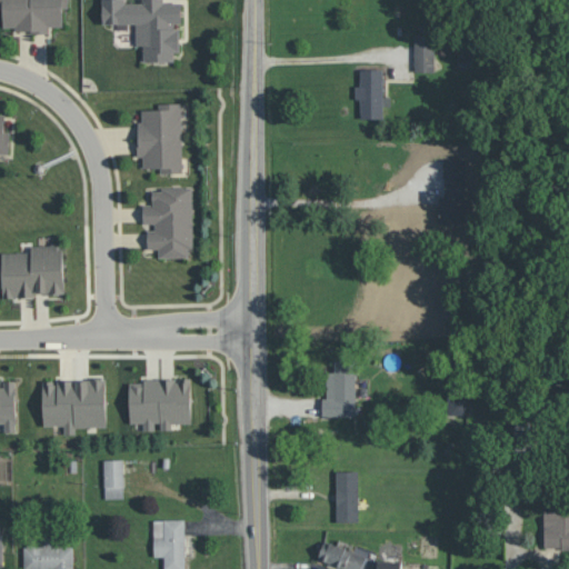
[(68,0),(0,0),(0,8),(2,9),(3,30),(50,30),(50,27),(63,26),(63,7),(69,7),(68,0)]
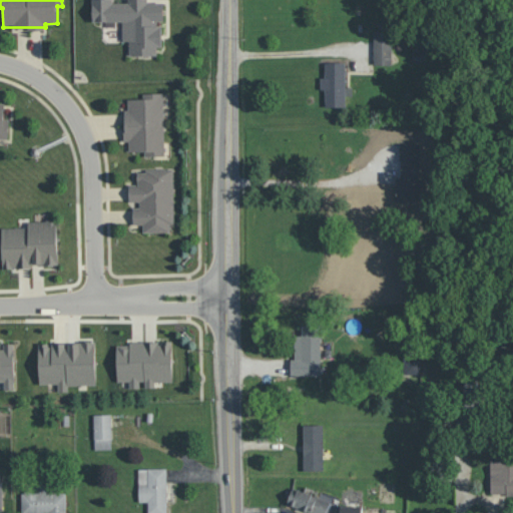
[(92,0),(93,21),(122,21),(123,40),(130,40),(130,55),(157,55),(157,47),(162,47),(161,22),(164,22),(164,2),(148,2),(147,0),(127,0),(128,2),(113,3),(112,0),(92,0)]
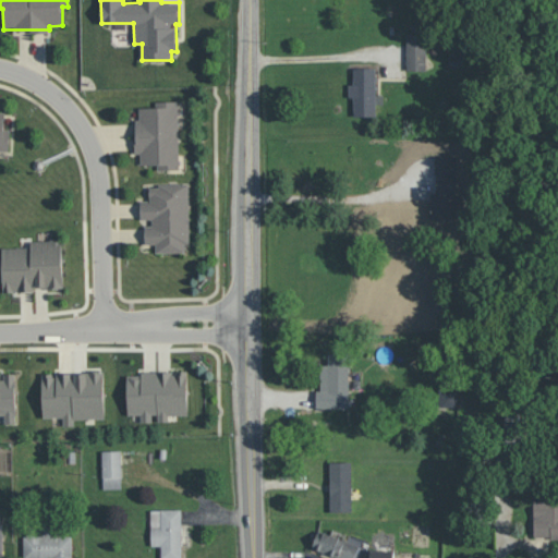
[(407,33),(407,70),(426,71),(426,34),(407,33)]
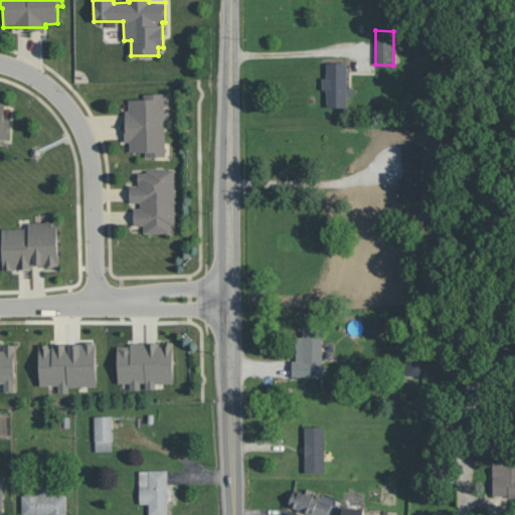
[(347,87),(347,62),(326,62),(326,76),(322,76),(322,90),(326,90),(326,107),(347,107),(347,96),(354,96),(354,87),(347,87)]
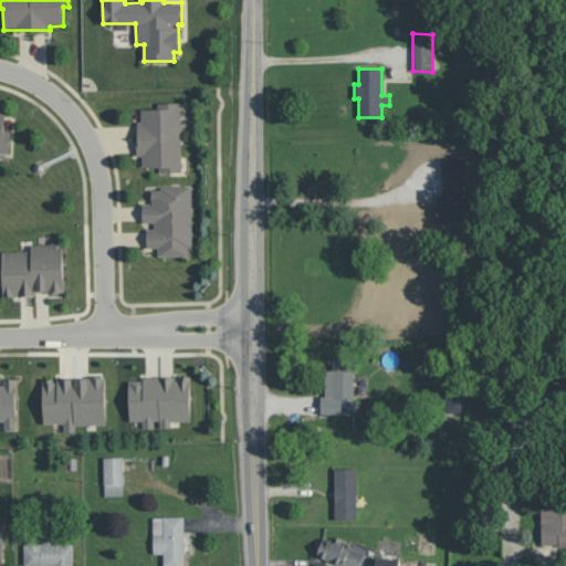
[(182,171),(180,102),(158,103),(158,108),(142,108),(142,119),(137,119),(138,156),(143,156),(143,167),(159,166),(159,173),(182,171)]
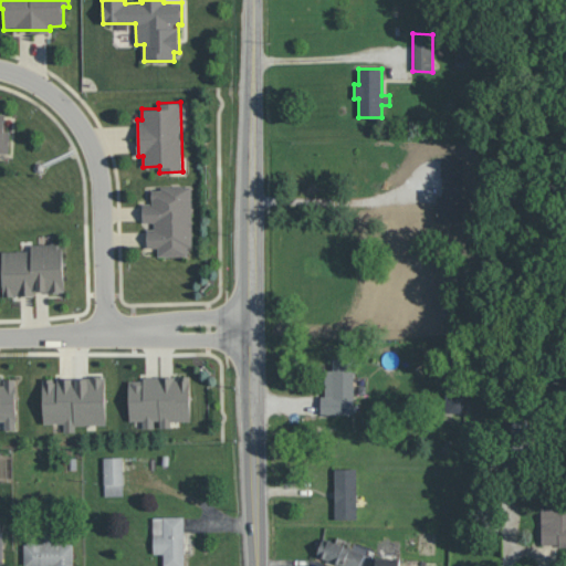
[(0,152),(10,153),(11,130),(4,129),(6,113),(0,112),(0,152)]
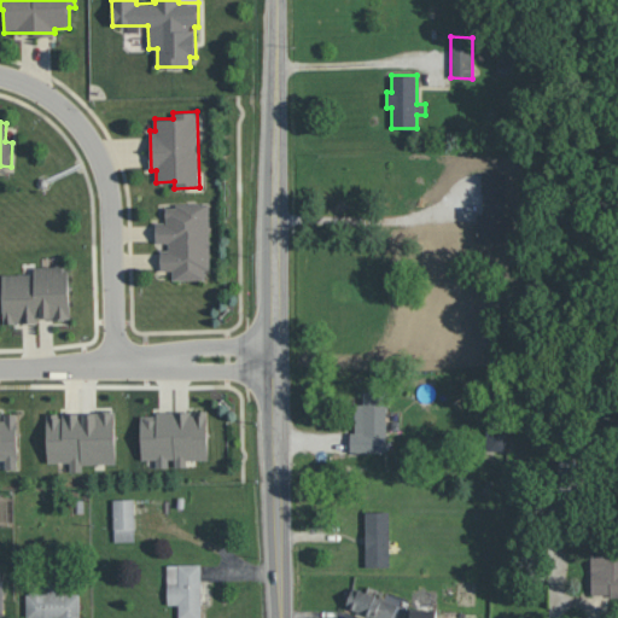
[(505,243),(506,172),(483,172),(483,213),(478,213),(477,243),(505,243)]
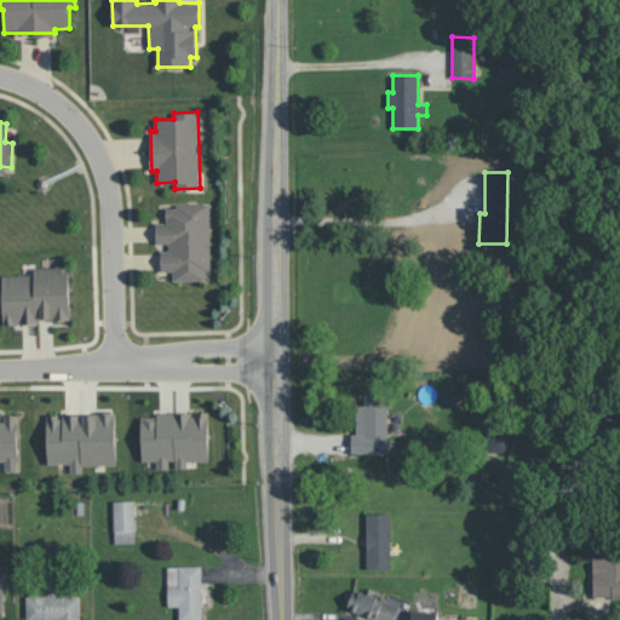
[(210,204),(166,205),(166,222),(156,223),(156,246),(161,246),(162,270),(173,270),(173,280),(211,280),(210,204)]
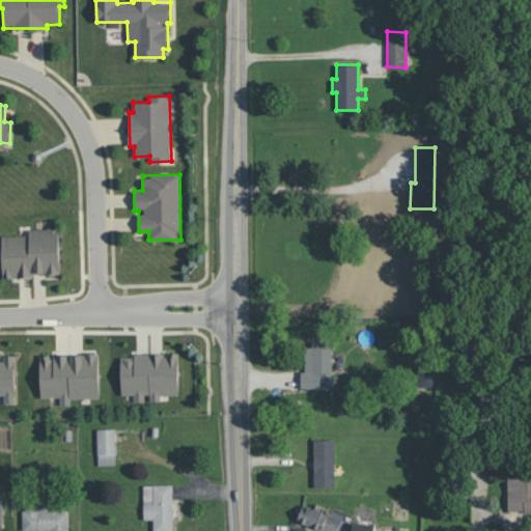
[(2,235),(3,277),(33,277),(32,274),(60,274),(59,227),(29,228),(30,234),(2,235)]
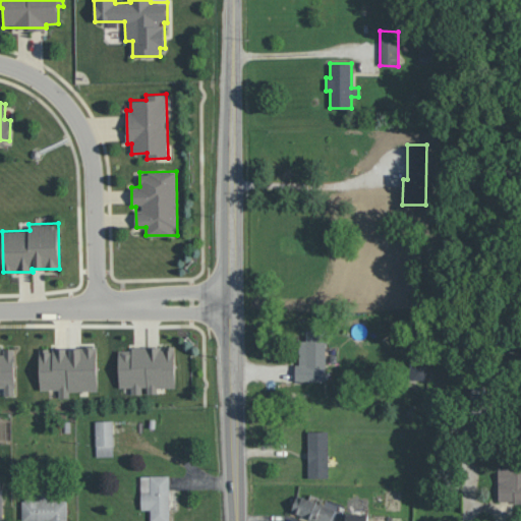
[(299,332),(297,381),(326,381),(327,333),(299,332)]
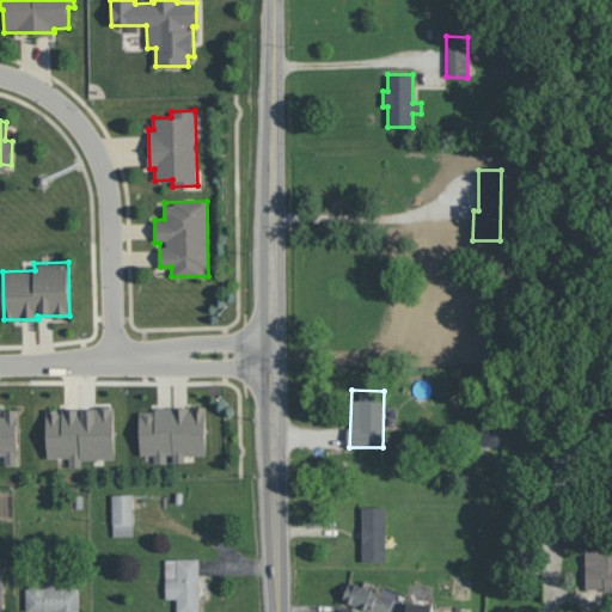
[(115,459),(115,408),(47,409),(48,458),(71,457),(71,466),(83,466),(83,459),(115,459)]
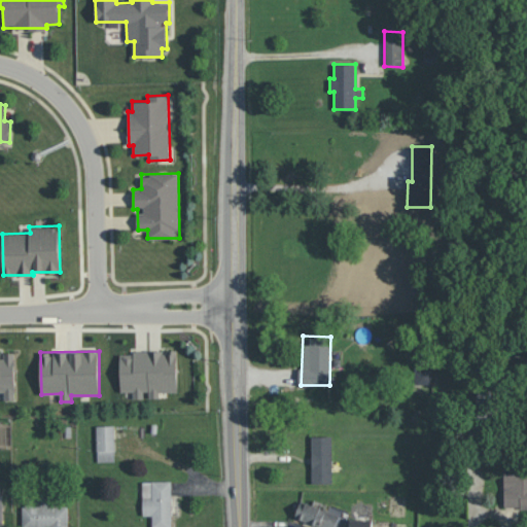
[(120,352),(121,391),(134,391),(134,398),(147,398),(160,397),(160,392),(178,391),(178,351),(120,352)]
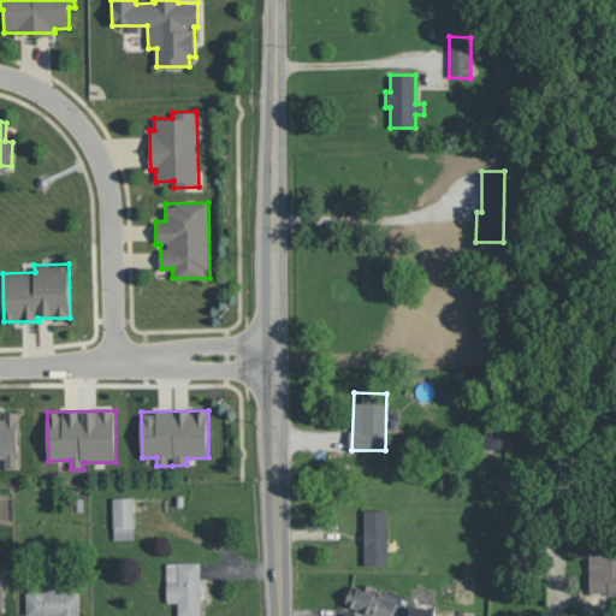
[(17,412),(3,412),(0,412),(0,457),(6,457),(6,467),(18,467),(17,412)]
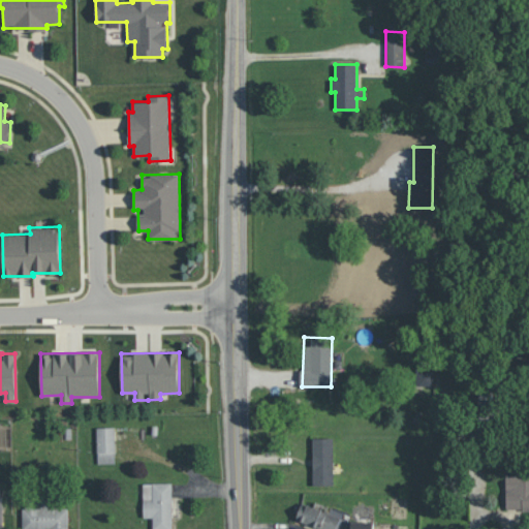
[(116,463),(115,427),(97,427),(98,463),(116,463)]
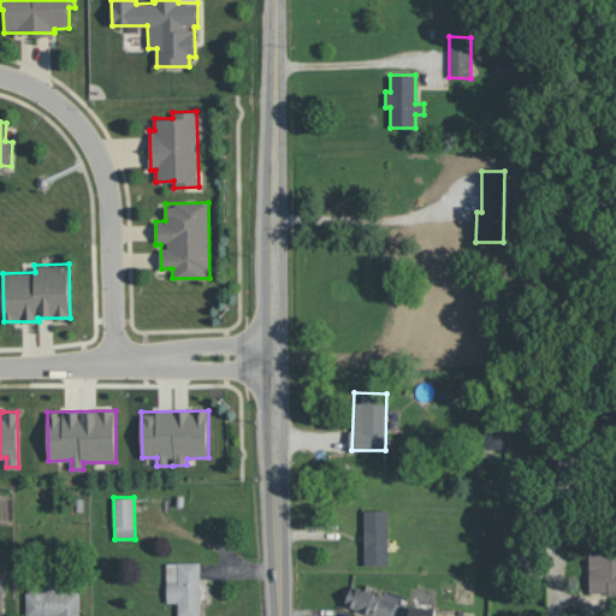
[(363,510),(365,564),(389,564),(388,510),(363,510)]
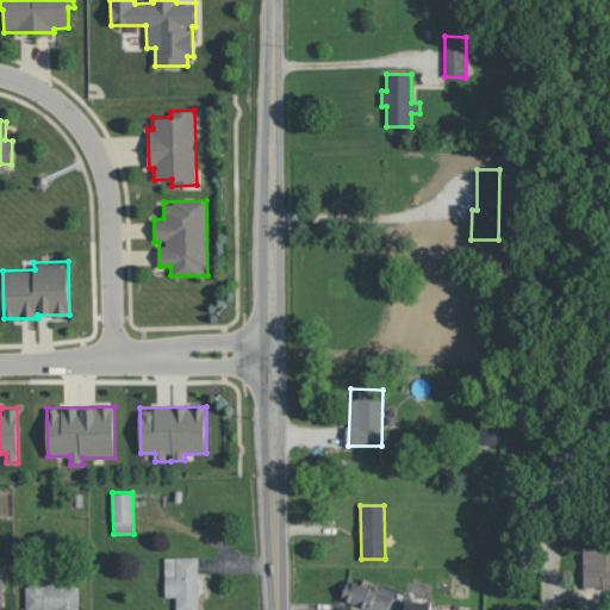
[(609,546),(584,547),(584,590),(609,589),(609,546)]
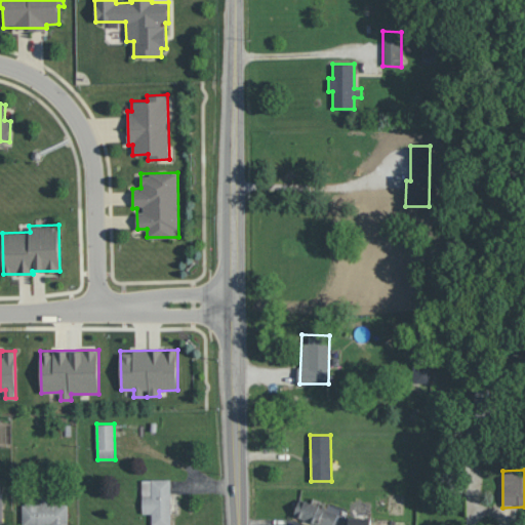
[(142,479),(143,513),(152,513),(152,524),(170,524),(170,479),(142,479)]
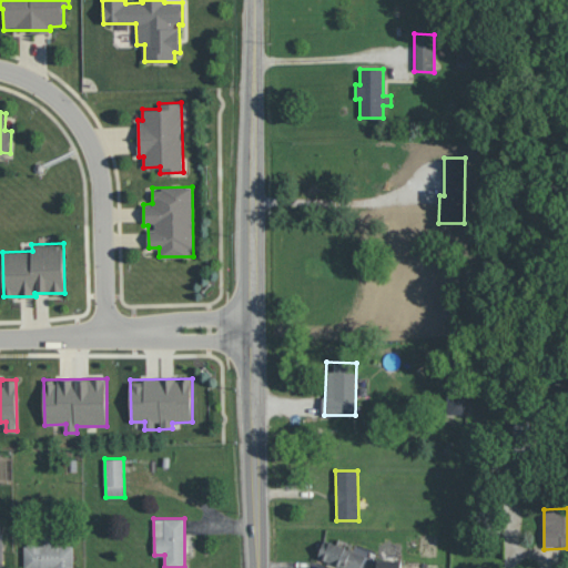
[(73,567),(74,546),(58,546),(58,535),(37,535),(37,544),(24,544),(24,567),(73,567)]
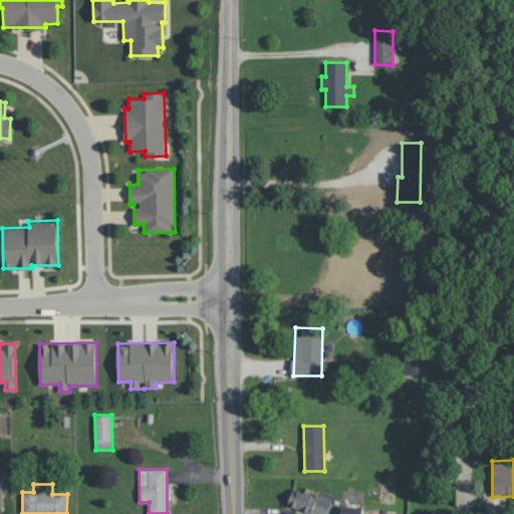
[(331,502),(293,488),(288,503),(316,513),(330,513),(327,513),(331,502)]
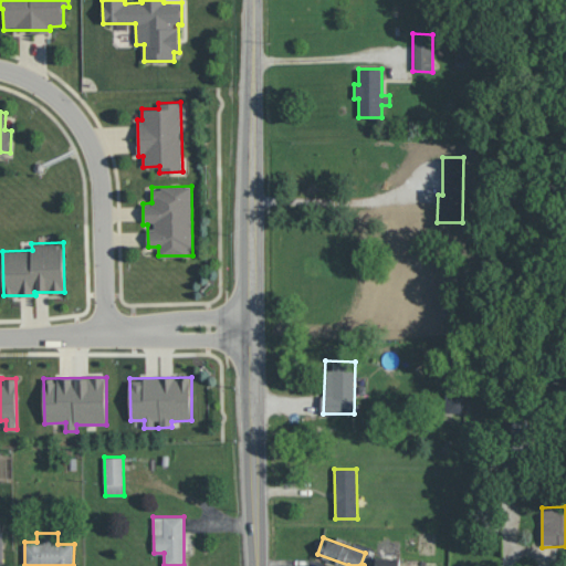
[(375,565),(399,565),(400,557),(376,556),(375,565)]
